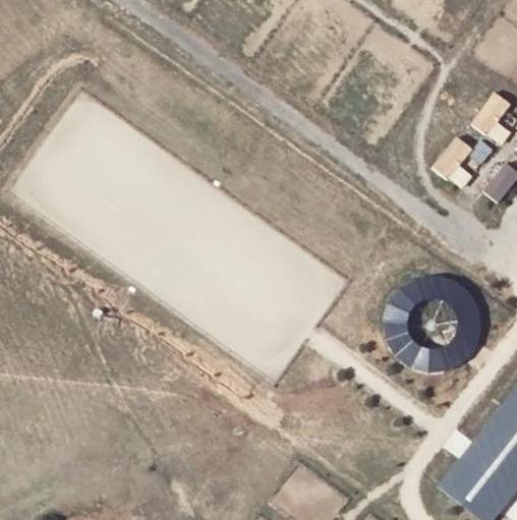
[(471,127),(489,136),(509,101),(492,92),(471,127)]
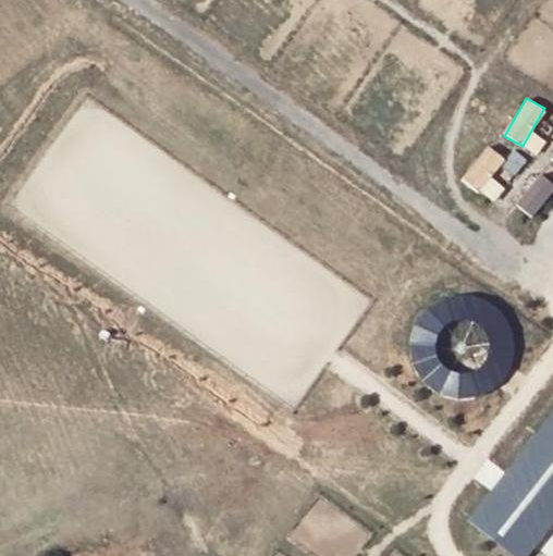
[(487,146),(461,181),(480,194),(505,159),(487,146)]
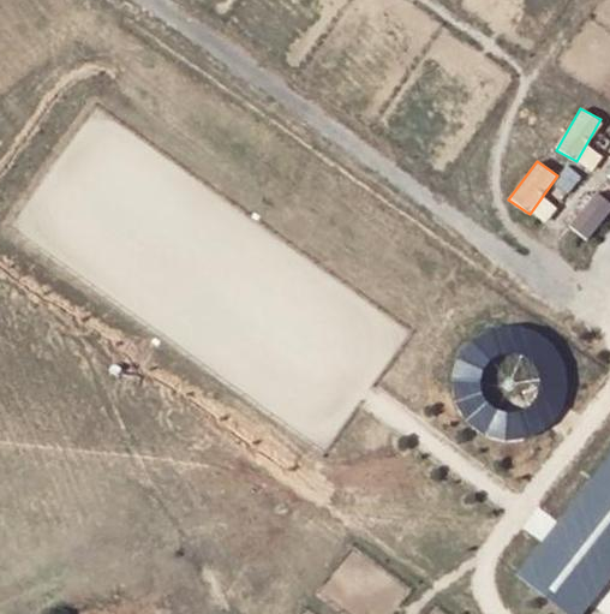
[(609,198),(590,190),(570,232),(594,243),(609,209),(609,198)]
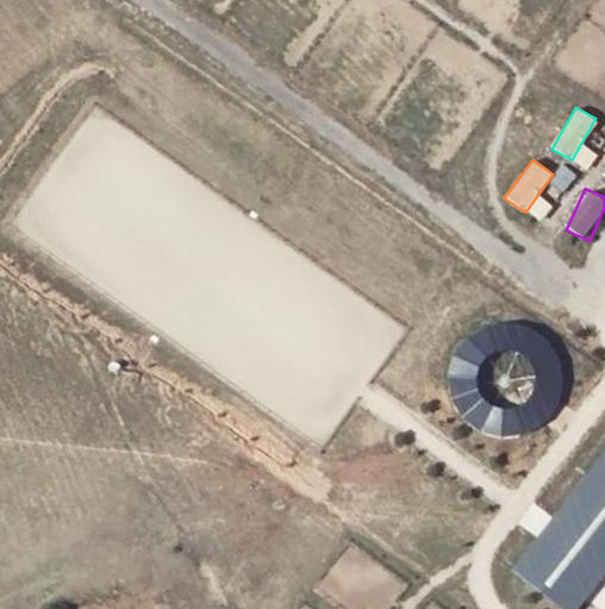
[(449,401),(457,417),(472,429),(490,437),(510,439),(529,434),(544,423),(556,406),(562,389),(561,368),(554,350),(541,336),(524,327),(506,323),(487,325),(471,334),(457,347),(448,364),(446,381),(449,401)]
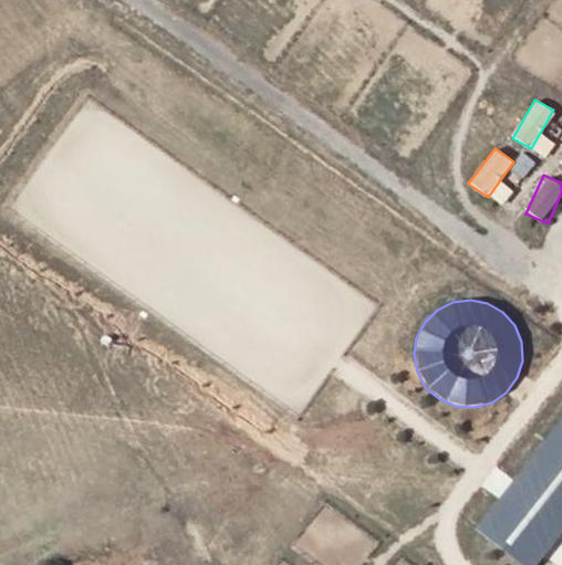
[(561,416),(484,518),(536,557),(561,523),(561,416)]
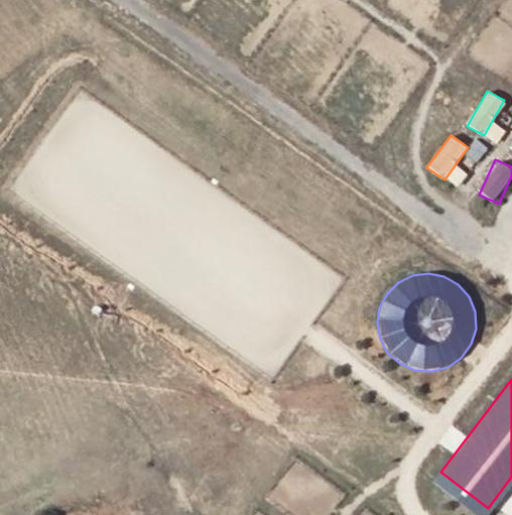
All buildings are outlined.
